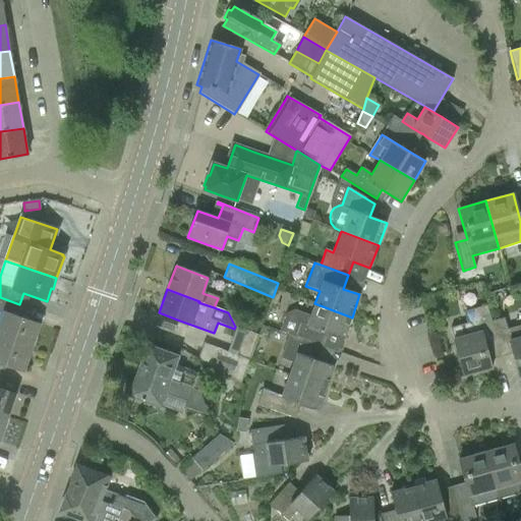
[(0,311),(3,312),(0,322),(0,336),(31,347),(39,325),(15,315),(19,304),(0,297),(0,311)]
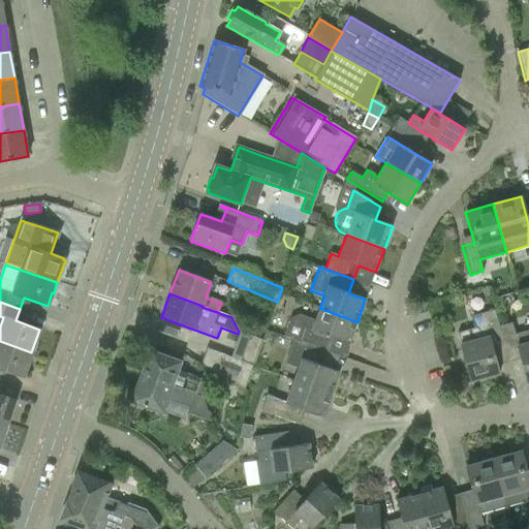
[(283,337),(293,340),(327,352),(332,339),(348,345),(358,322),(319,308),(315,320),(300,314),(290,318),(283,337)]
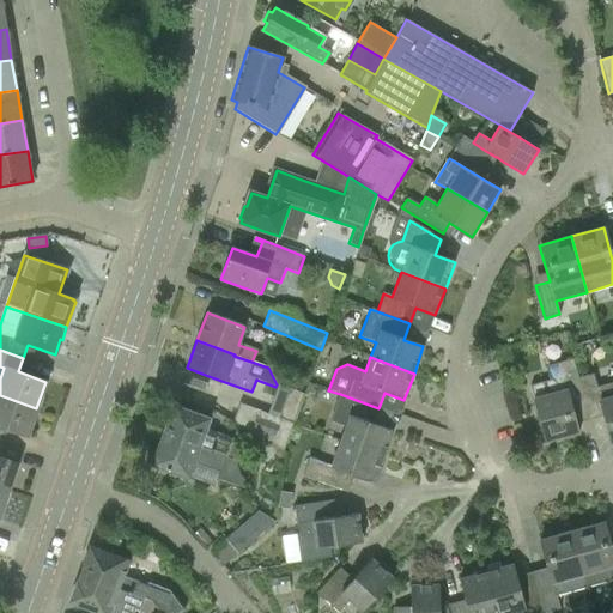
[(548,381),(528,386),(544,442),(577,434),(575,424),(568,398),(581,394),(577,378),(572,359),(545,366),(548,381)]
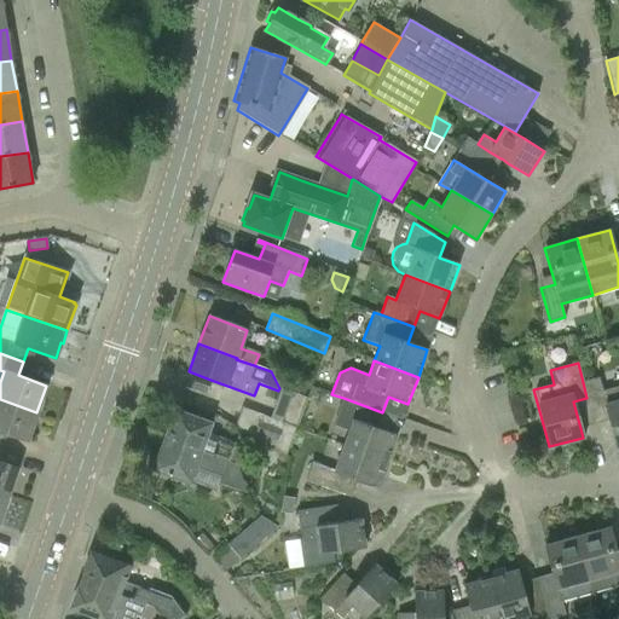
[(583,382),(586,398),(591,415),(606,411),(617,449),(618,447),(618,386),(602,391),(599,377),(583,382)]
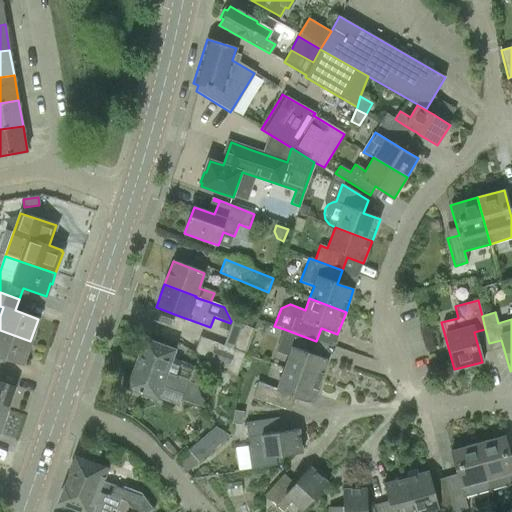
[(241,325),(232,349),(199,337),(194,352),(236,376),(253,330),(241,325)]
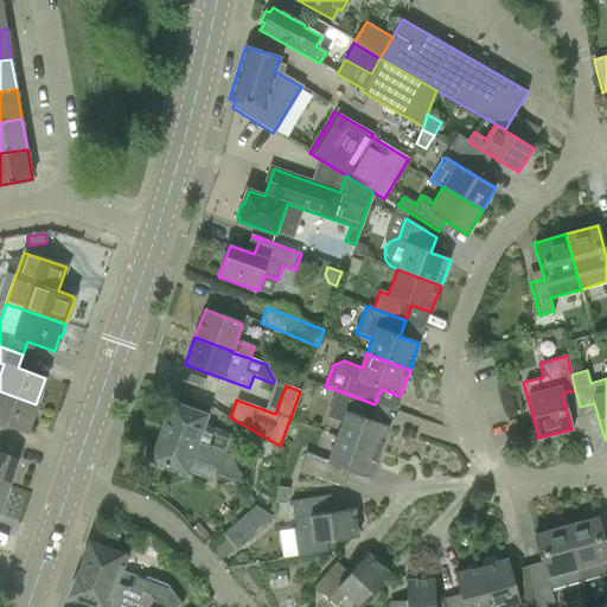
[(340,423),(336,438),(379,454),(389,427),(369,420),(375,404),(337,390),(326,417),(340,423)]
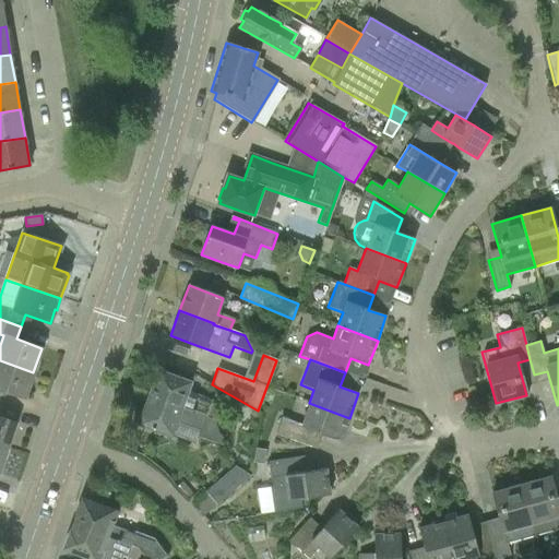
[(0,389),(24,397),(33,372),(0,360),(0,389)]
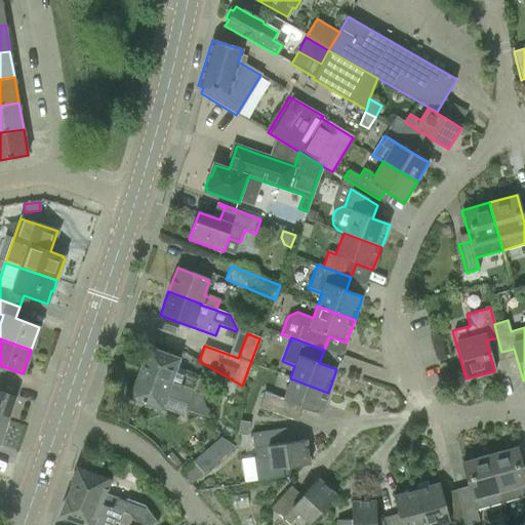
[(148,348),(138,371),(194,391),(198,378),(174,371),(178,359),(148,348)]
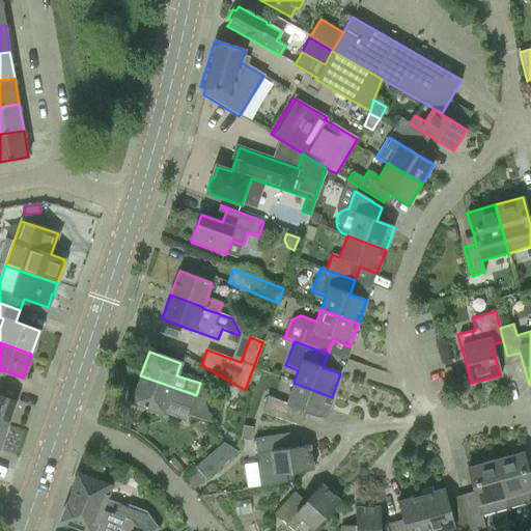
[(196,395),(140,375),(132,401),(163,413),(167,400),(189,409),(187,415),(210,423),(203,399),(195,396),(196,395)]
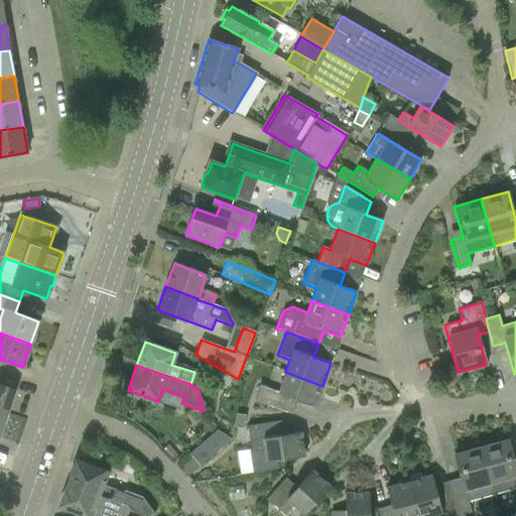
[(323,386),(285,372),(277,393),(259,386),(254,401),(293,415),(297,402),(314,408),(323,386)]
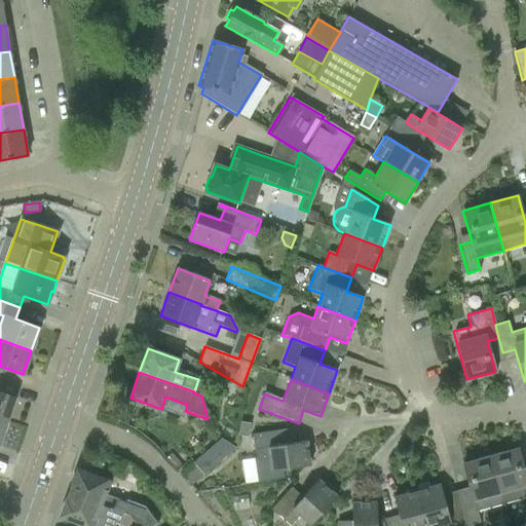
[(0,419),(6,421),(14,398),(0,392),(0,419)]
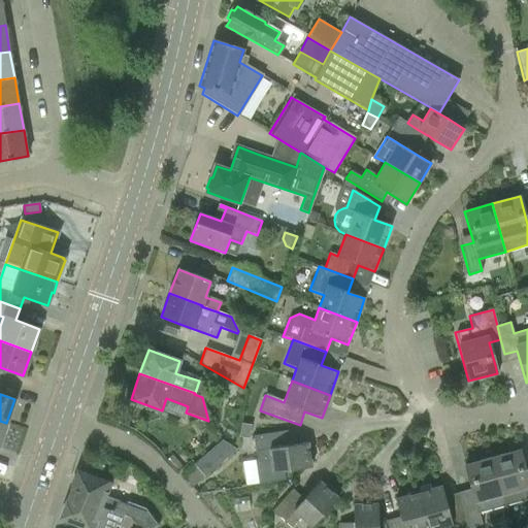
[(241,424),(239,437),(249,438),(251,426),(241,424)]
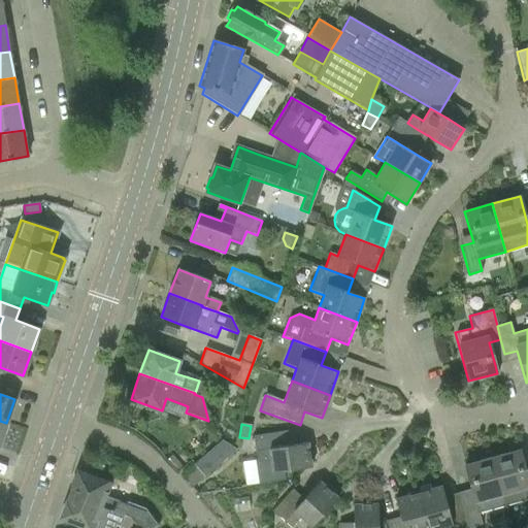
[(253,436),(256,460),(255,461),(258,484),(285,480),(284,472),(310,468),(307,443),(289,446),(287,431),(253,436)]
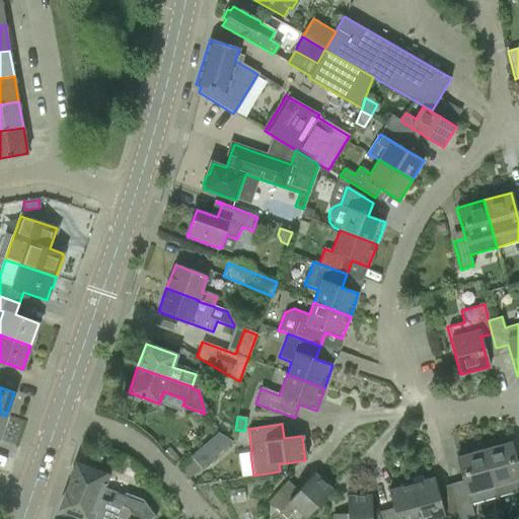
[(218,433),(191,456),(202,468),(229,444),(232,442),(220,434),(218,433)]
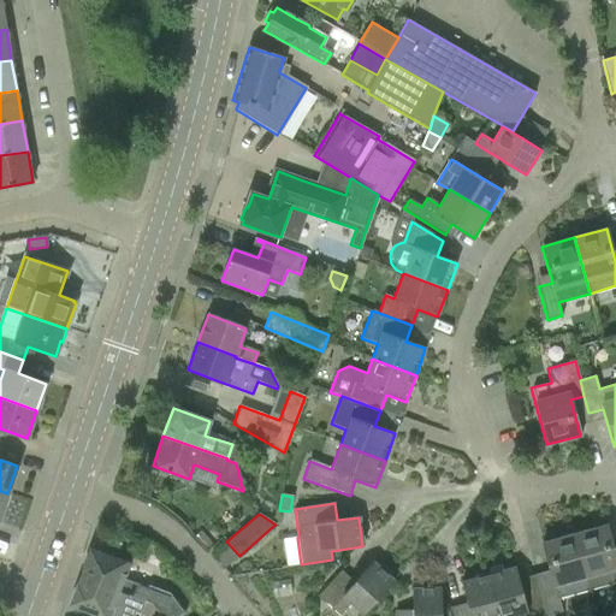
[(605,525),(573,534),(588,591),(615,582),(615,561),(615,562),(605,525)]
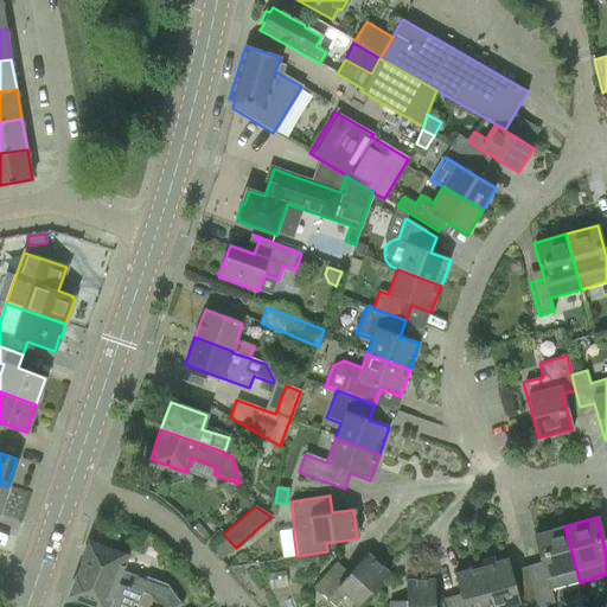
[(543,572),(529,575),(537,606),(540,606),(554,604),(550,590),(580,582),(564,526),(532,535),(543,572)]
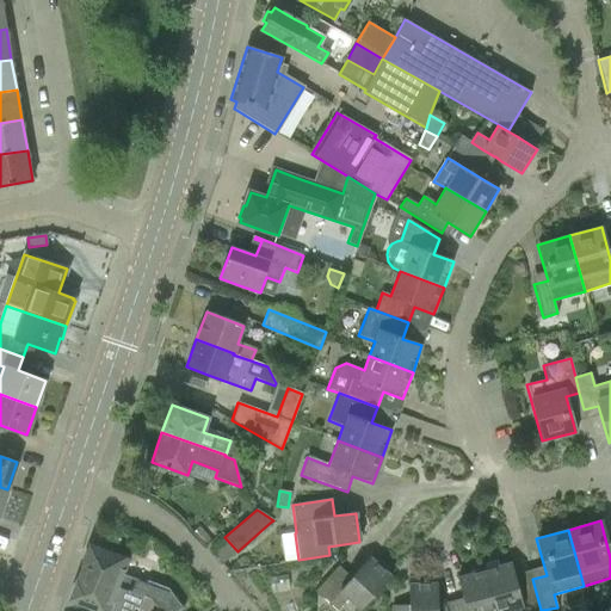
[(128,561),(90,547),(80,573),(143,597),(150,599),(155,606),(158,610),(176,610),(181,608),(168,590),(147,581),(146,584),(123,574),(128,561)]
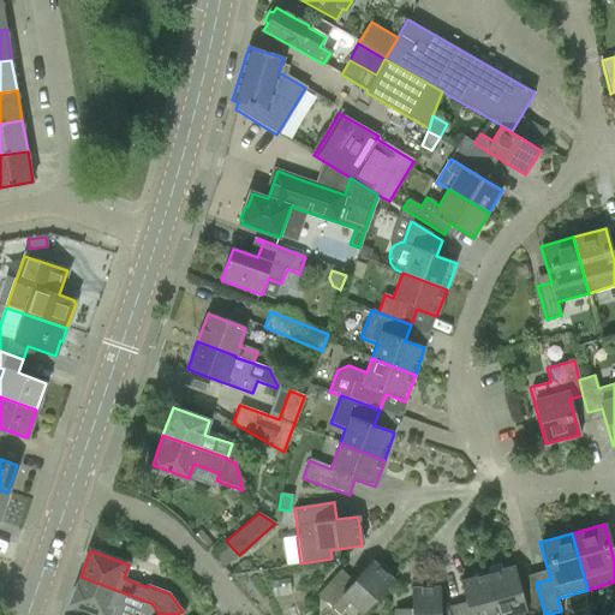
[(323,589),(317,596),(339,614),(350,602),(363,614),(377,599),(393,581),(371,562),(353,583),(339,571),(323,589)]
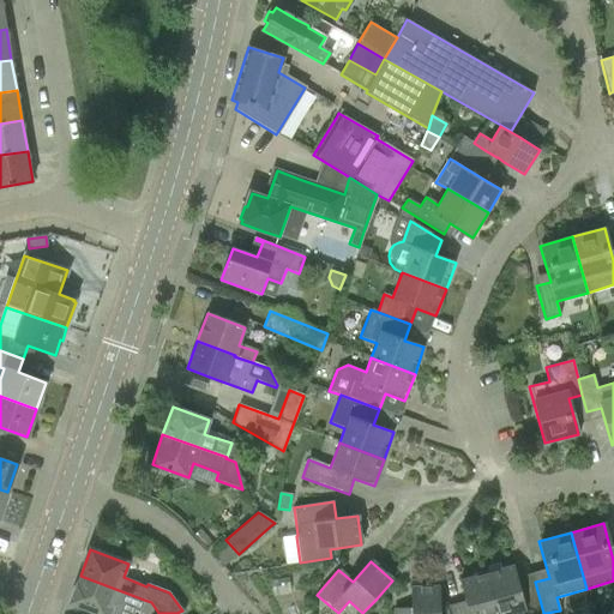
[(513,566),(486,573),(497,613),(543,613),(535,582),(518,587),(516,573),(513,566)]
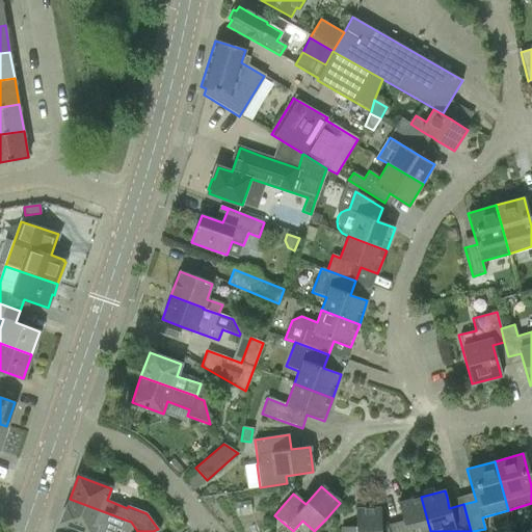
[(430,531),(421,497),(397,503),(402,521),(388,525),(389,531),(430,531)]
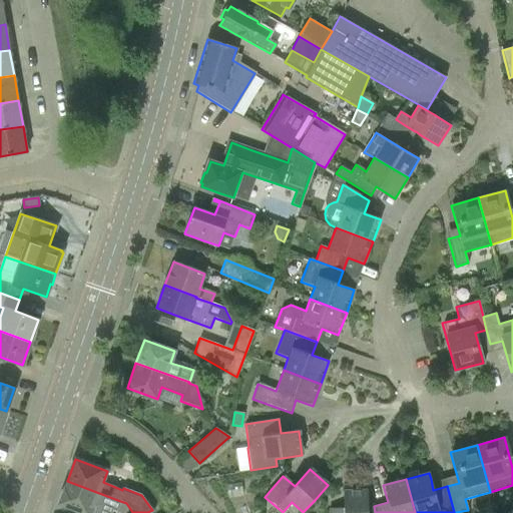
[(67,481),(59,503),(78,510),(84,512),(109,512),(111,510),(116,512),(117,509),(120,501),(67,481)]
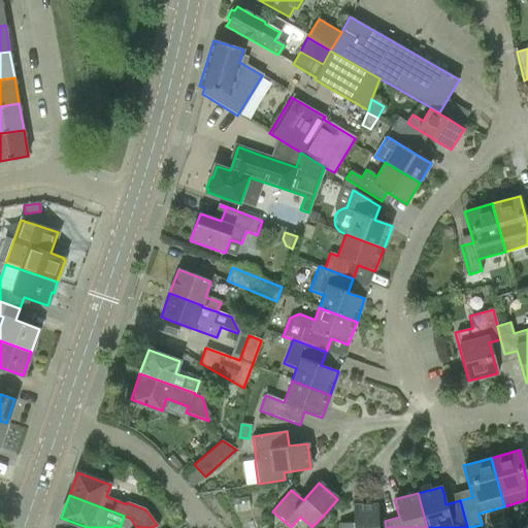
[(338,524),(337,527),(377,527),(376,504),(353,505),(353,524),(338,524)]
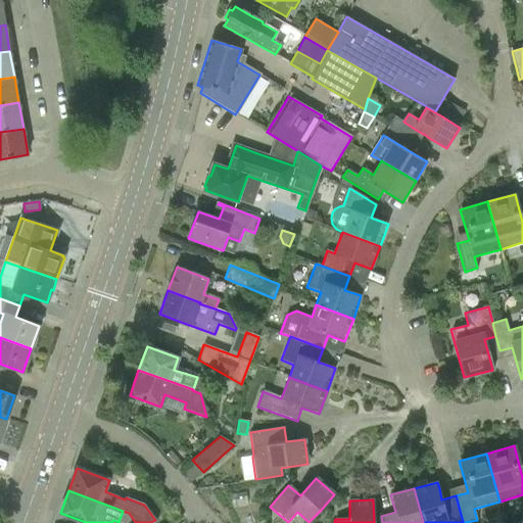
[(120,519),(119,522),(121,522),(131,522),(133,519),(129,513),(123,511),(120,519)]
